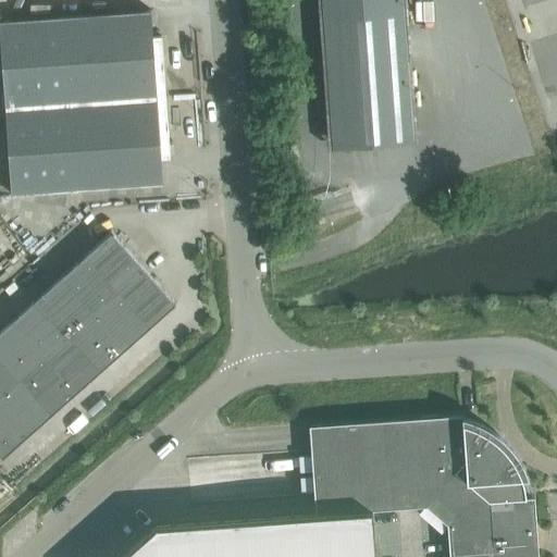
[(406,0),(317,0),(327,136),(416,130),(406,0)]
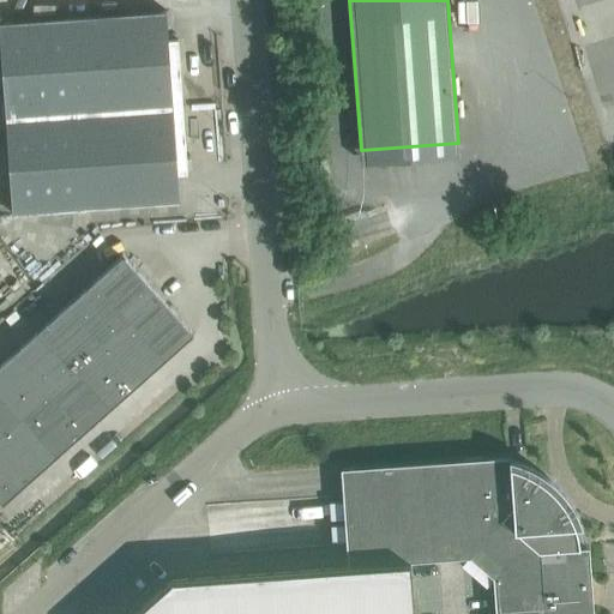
[(182,104),(178,37),(167,38),(166,10),(0,20),(0,50),(5,116),(182,104)]
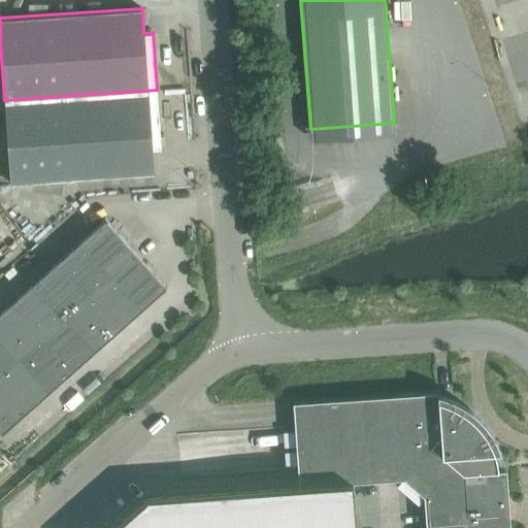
[(9,183),(72,178),(154,172),(152,147),(160,147),(157,90),(4,100),(9,183)]
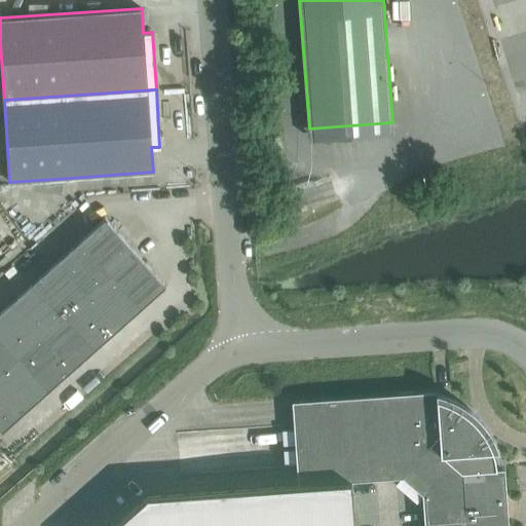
[(68,252),(99,285),(133,254),(103,221),(68,252)]
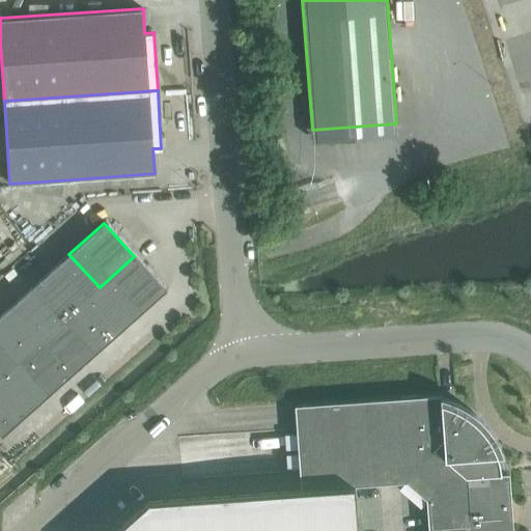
[(68,315),(78,307),(100,287),(68,254),(37,281),(68,315)]
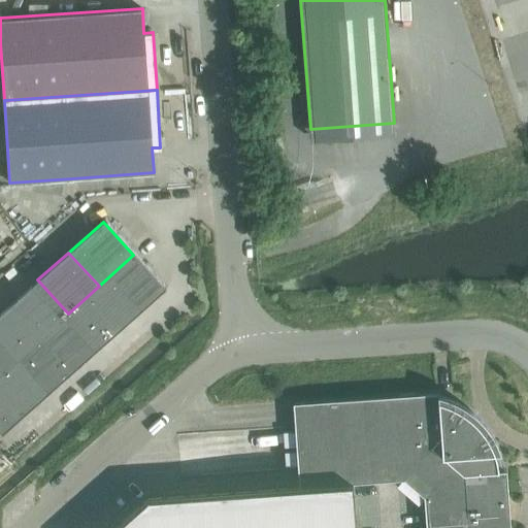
[(99,286),(129,320),(163,289),(133,255),(99,286)]
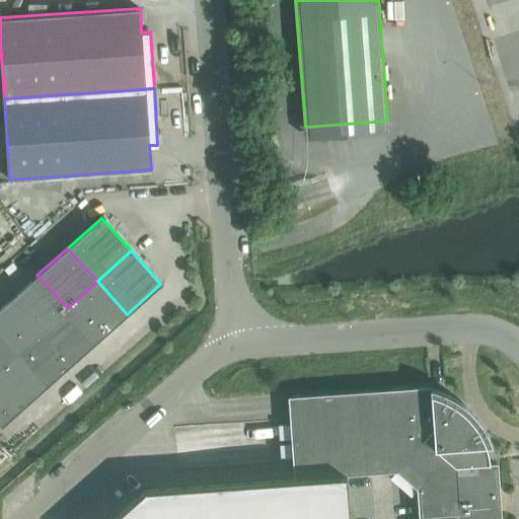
[(46,327),(55,319),(67,308),(36,275),(16,294),(46,327)]
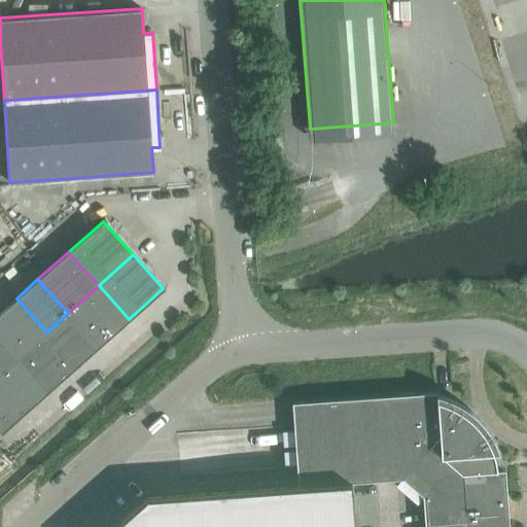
[(77,305),(107,339),(129,319),(99,285),(77,305)]
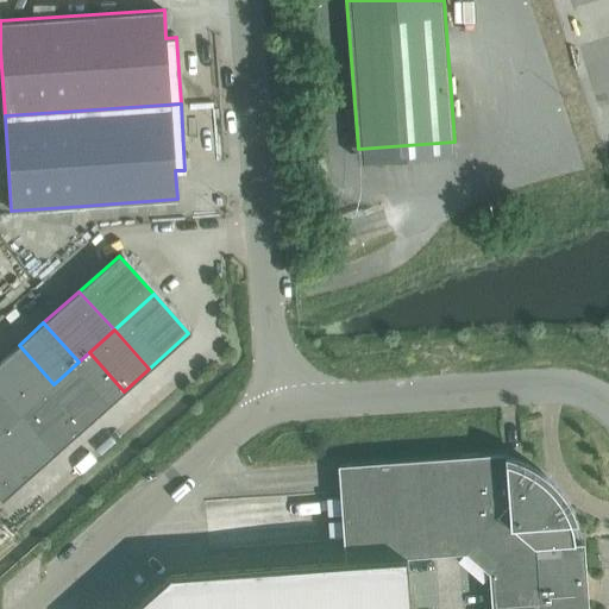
[(0,374),(29,407),(39,396),(54,384),(19,345),(0,362),(0,374)]
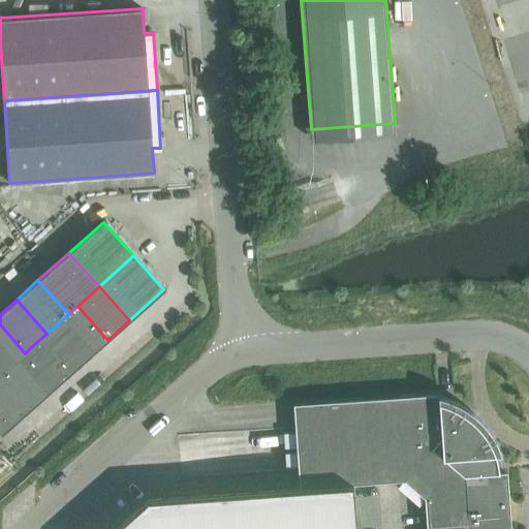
[(56,325),(87,359),(107,340),(78,306),(68,314),(56,325)]
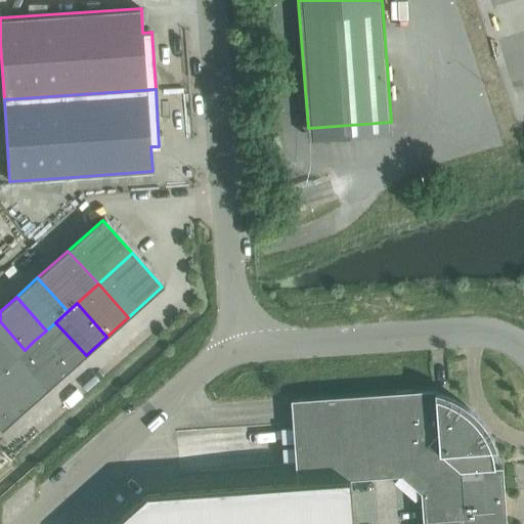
[(0,364),(4,368),(13,360),(25,350),(0,321),(0,364)]
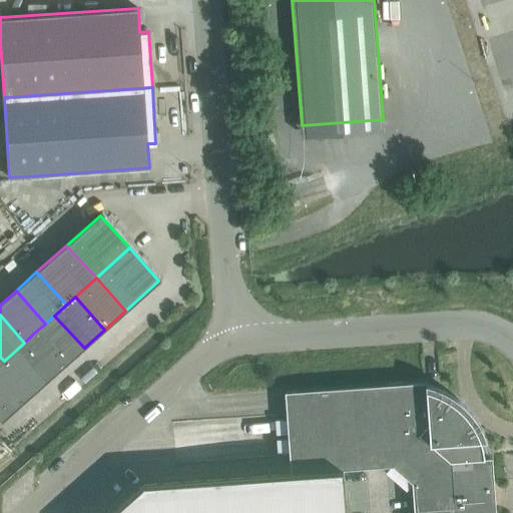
[(33,334),(63,367),(84,348),(54,316),(45,324),(33,334)]
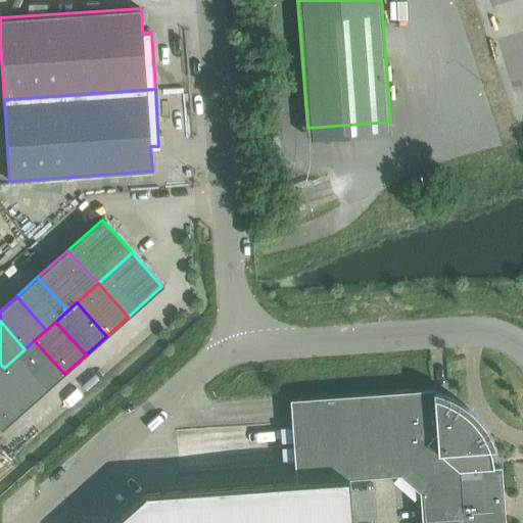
[(13,360),(43,393),(64,374),(34,340),(25,349),(13,360)]
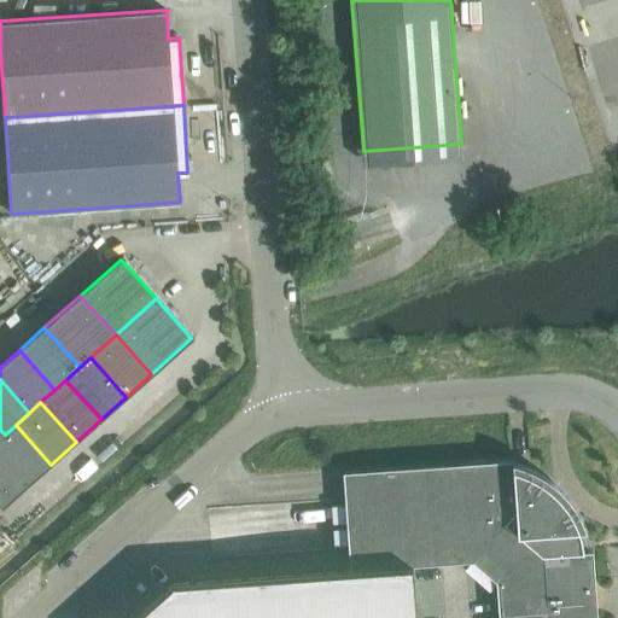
[(0,438),(0,459),(25,488),(51,465),(16,425),(5,435),(0,438)]
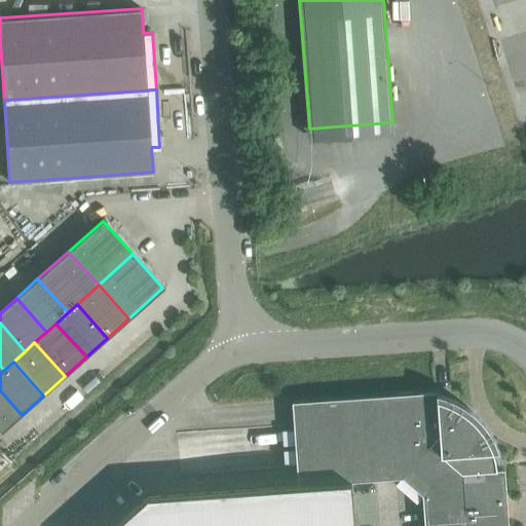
[(0,434),(22,415),(0,390),(0,434)]
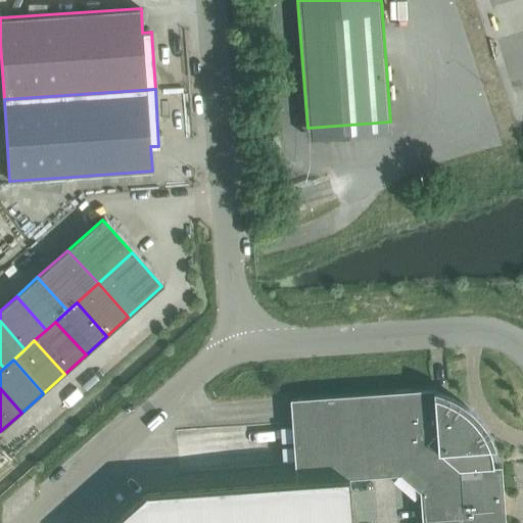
[(504,522),(500,466),(491,467),(491,465),(491,461),(490,458),(489,455),(488,450),(487,447),(486,444),(485,441),(483,438),(481,434),(480,432),(483,428),(483,427),(482,428),(475,420),(472,422),(468,418),(463,413),(457,408),(454,407),(450,405),(443,400),(440,399),(433,397),(432,389),(288,400),(294,483),(347,479),(398,475),(418,492),(420,522),(504,522)]
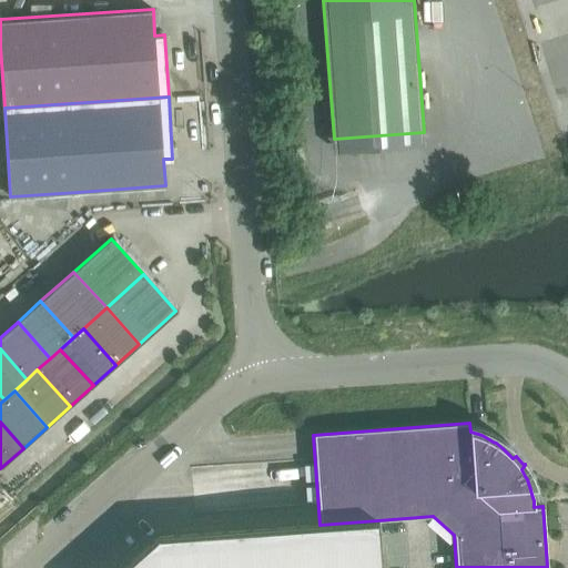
[(381,567),(377,520),(320,525),(158,534),(119,567),(381,567)]
